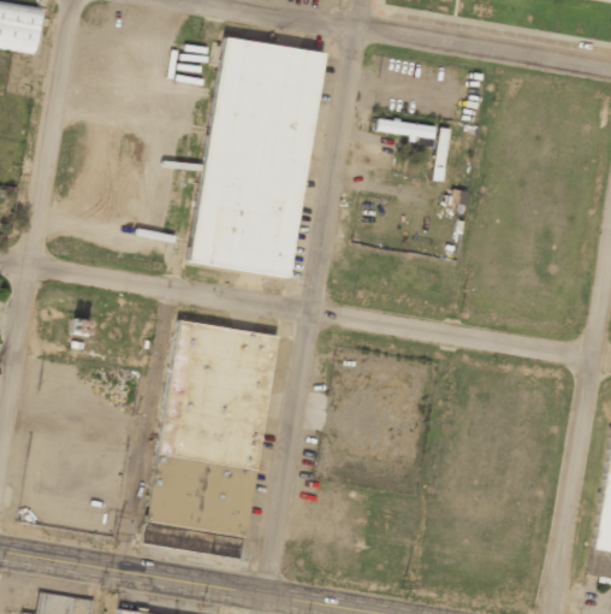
[(0,47),(37,53),(43,6),(0,0),(0,47)]
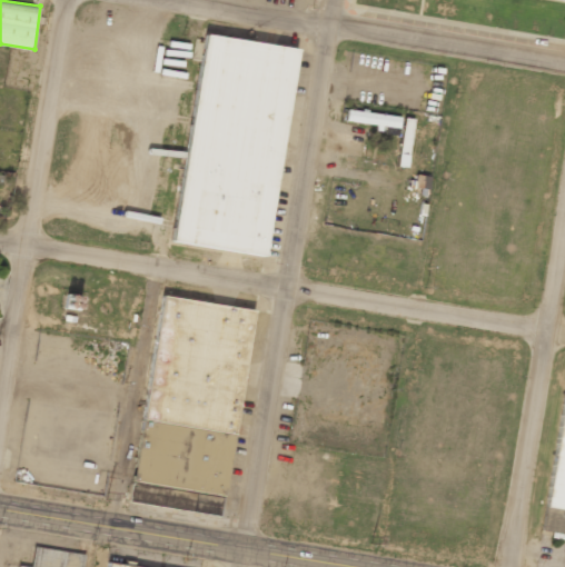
[(301,49),(209,35),(176,242),(268,257),(301,49)]
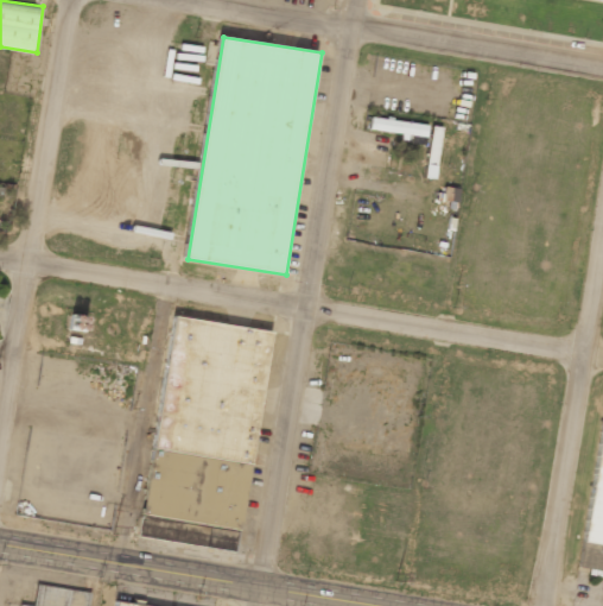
[(439,162),(445,125),(436,124),(430,159),(439,162)]
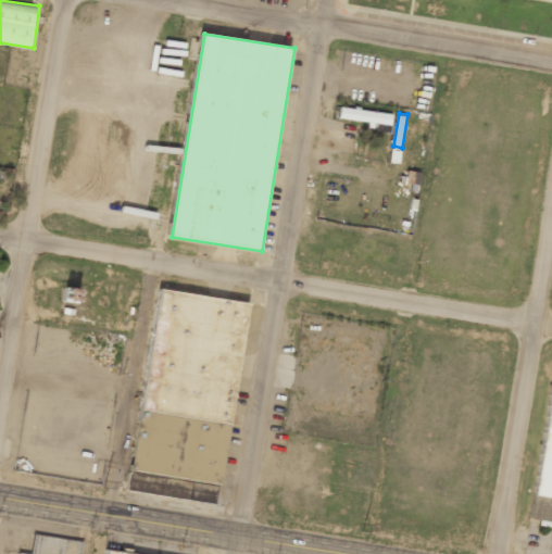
[(132,491),(223,504),(252,302),(161,289),(132,491)]
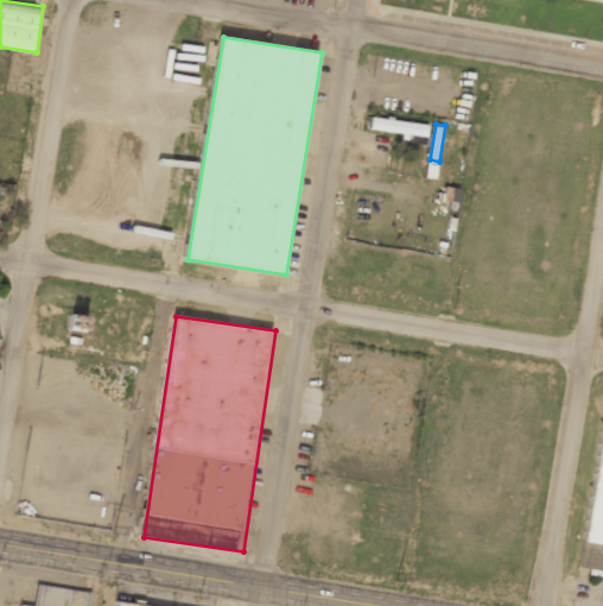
[(602,430),(581,565),(602,568),(602,430)]
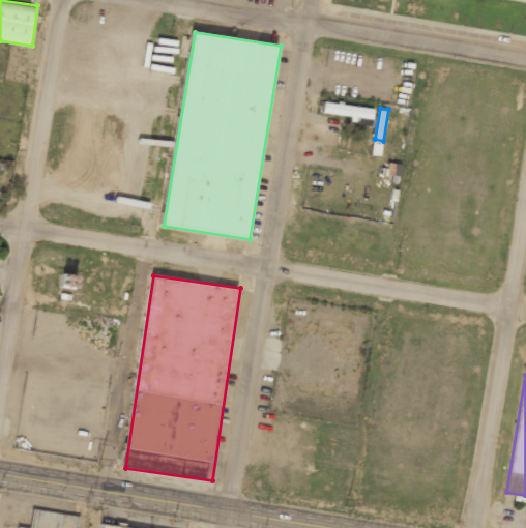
[(80,527),(82,516),(36,508),(33,527),(22,526),(21,527),(80,527)]
